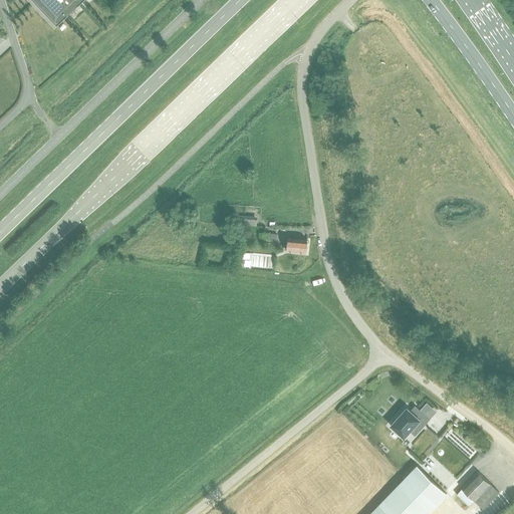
[(34,0),(54,21),(76,0),(34,0)]
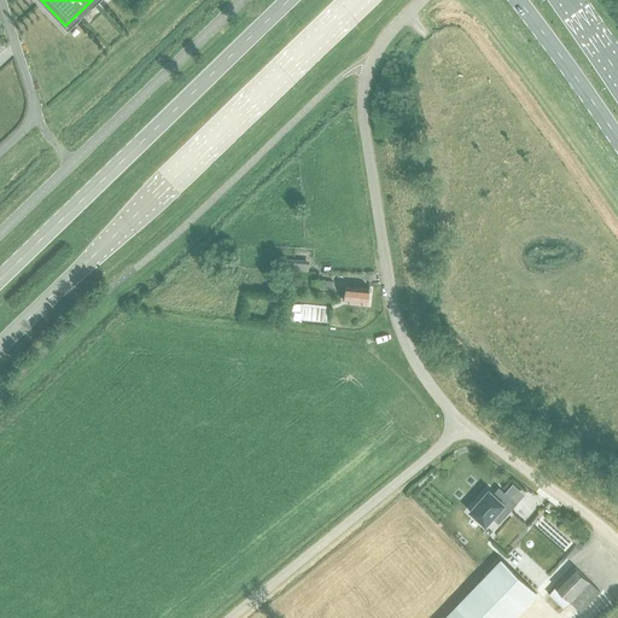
[(284,268),(307,270),(307,263),(285,261),(284,268)]
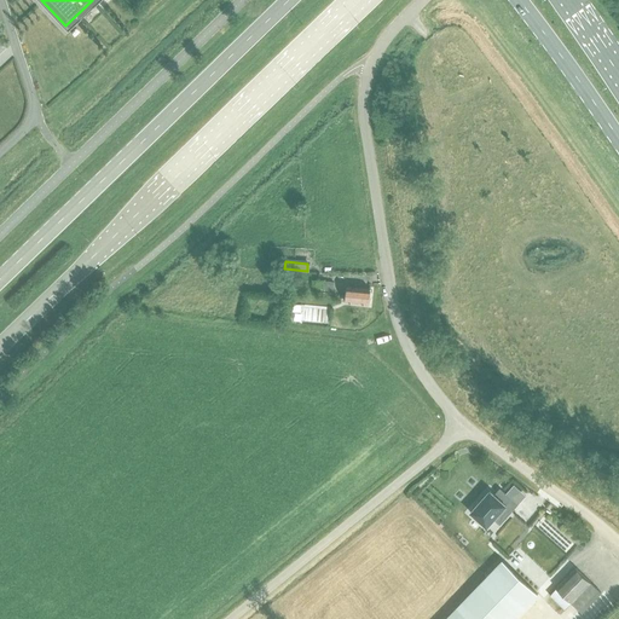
[(346,301),(369,305),(370,289),(347,287),(346,301)]
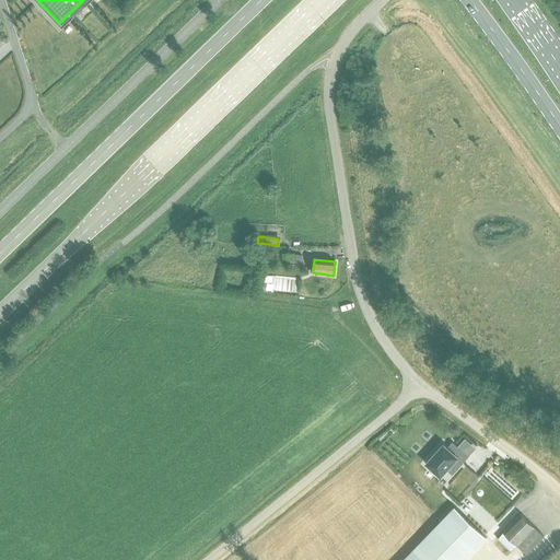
[(268,290),(301,291),(302,276),(269,273),(268,290)]
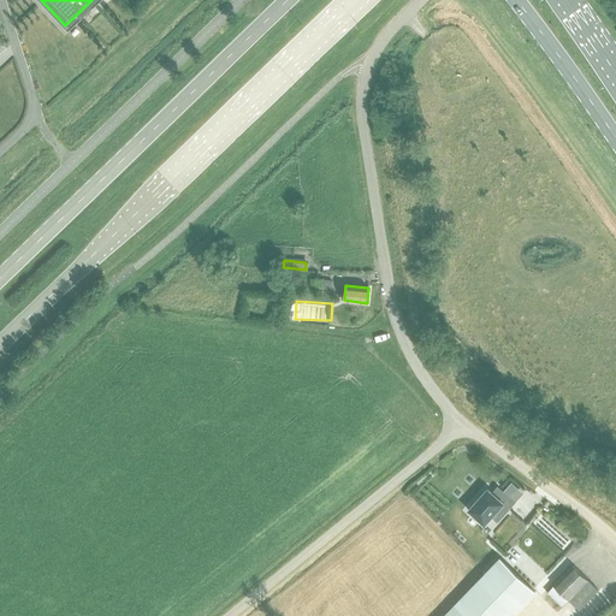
[(503,504),(509,509),(515,502),(497,486),(492,492),(487,489),(473,505),(468,510),(485,525),(491,517),(503,504)]
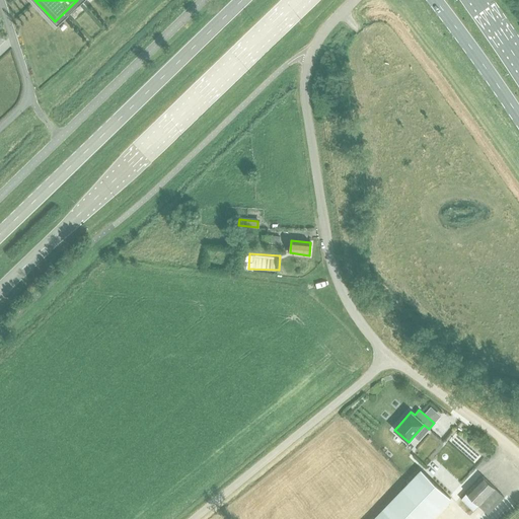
[(430,518),(451,498),(422,469),(373,518),(430,518)]
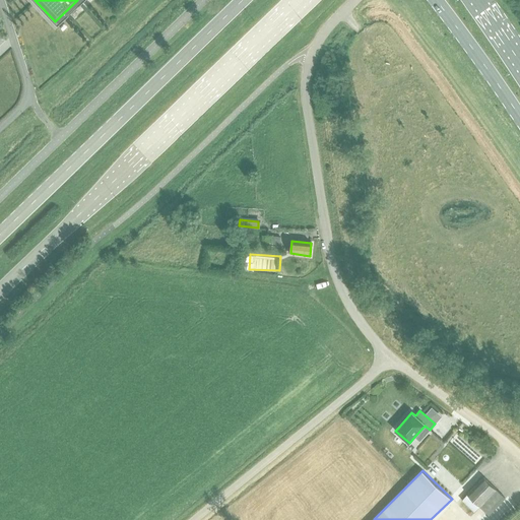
[(483,477),(462,500),(474,512),(479,506),(496,489),(483,477)]
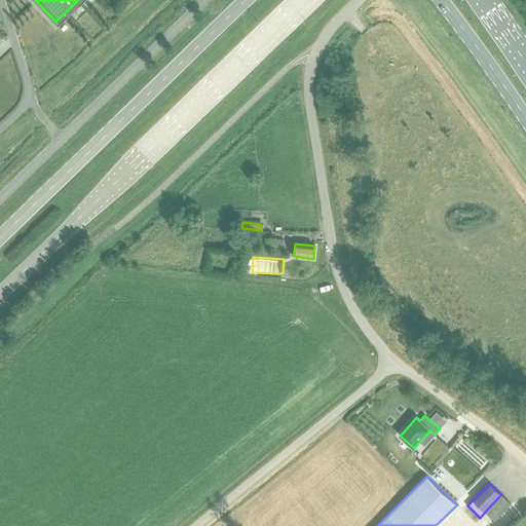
[(501,494),(485,512),(494,521),(512,503),(501,494)]
